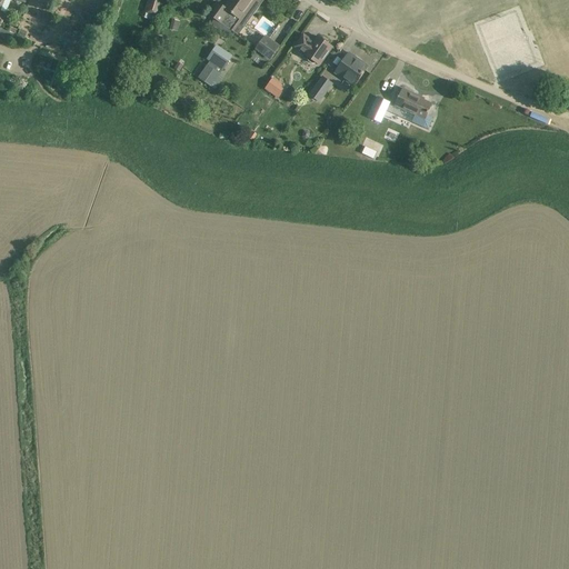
[(148,0),(145,12),(146,12),(145,13),(158,18),(159,17),(160,18),(165,0),(148,0)]
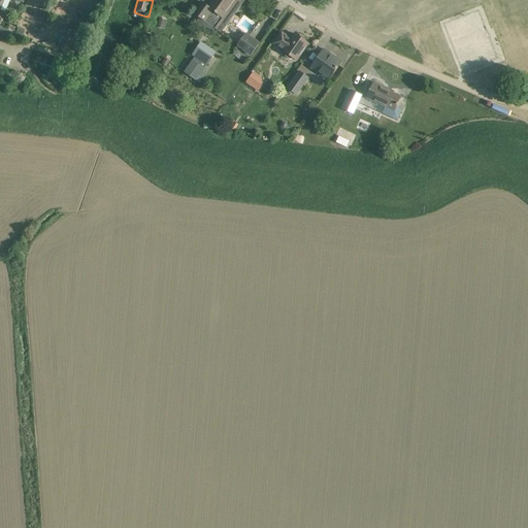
[(213,0),(208,7),(201,2),(193,13),(216,30),(220,23),(224,25),(240,0),(213,0)]
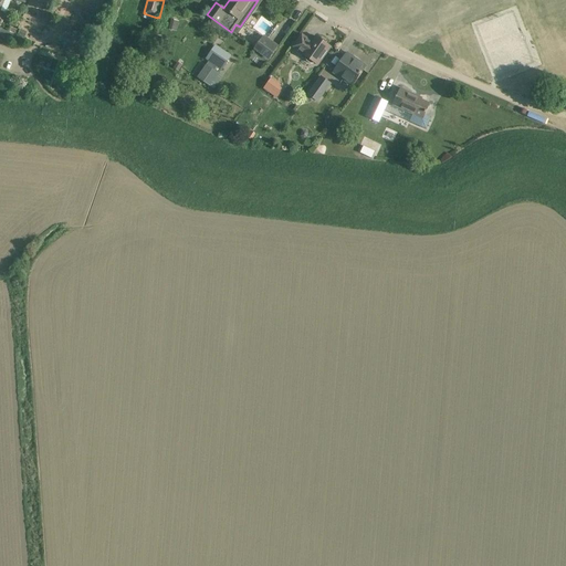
[(16,28),(19,20),(12,18),(9,24),(16,28)]
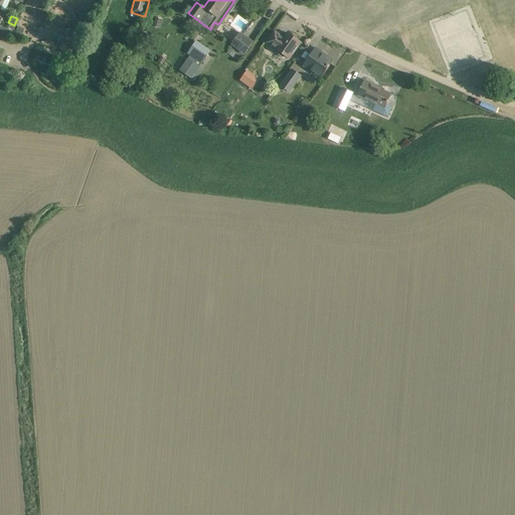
[(163,20),(156,18),(153,27),(161,29),(163,20)]
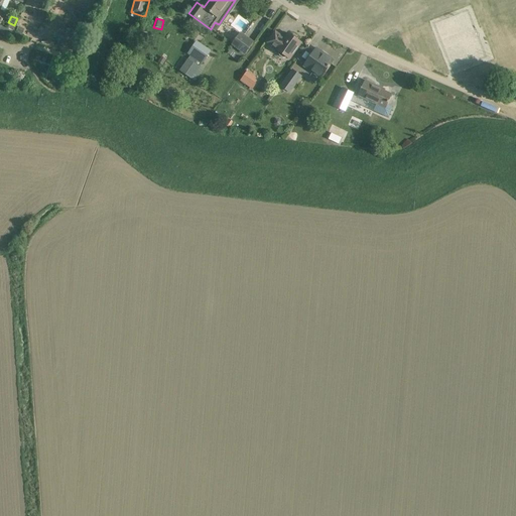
[(0,32),(9,36),(12,31),(0,25),(0,32)]
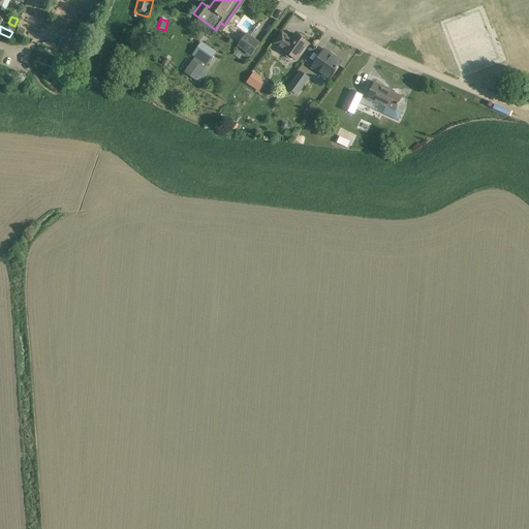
[(19,28),(16,33),(23,36),(25,30),(19,28)]
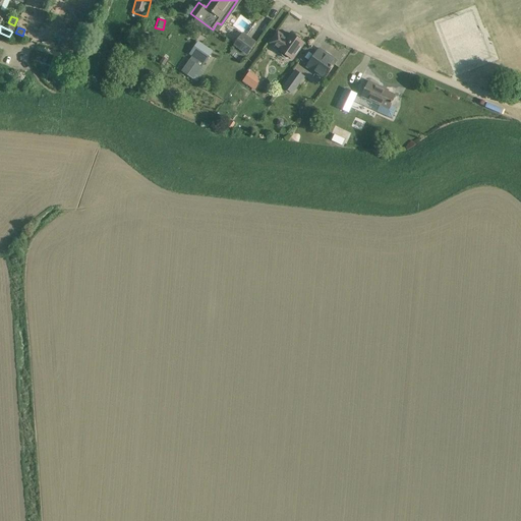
[(246,55),(255,42),(243,33),(233,45),(246,55)]
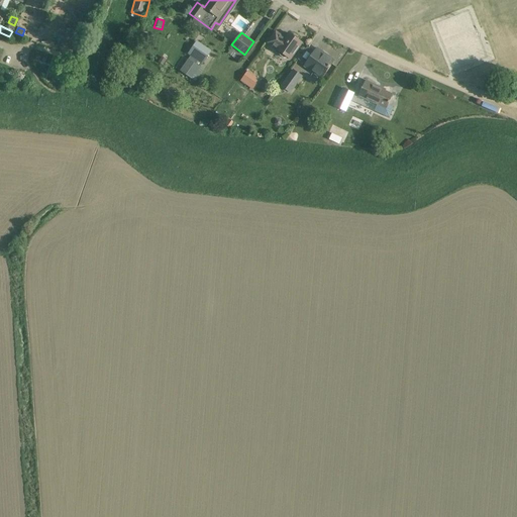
[(288,58),(291,60),(303,43),(298,40),(298,38),(295,35),(293,36),(289,33),(285,38),(276,32),(269,43),(277,49),(280,53),(280,54),(280,55),(281,57),(284,59),(286,59),(287,59),(288,58)]
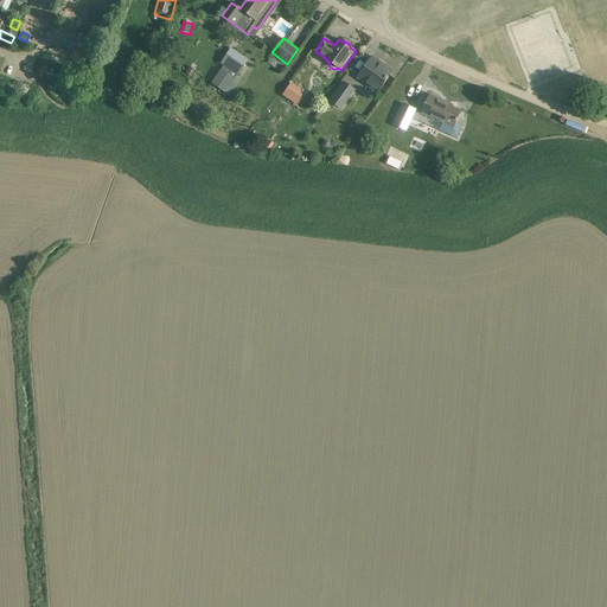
[(231,49),(221,64),(237,76),(248,61),(231,49)]
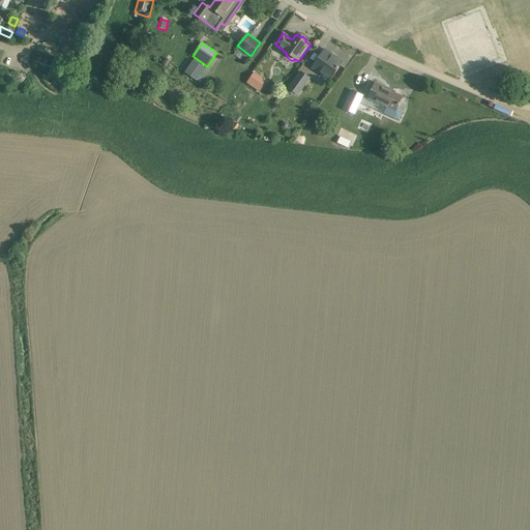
[(330,81),(343,62),(325,50),(323,53),(316,48),(305,61),(314,67),(313,68),(330,81)]
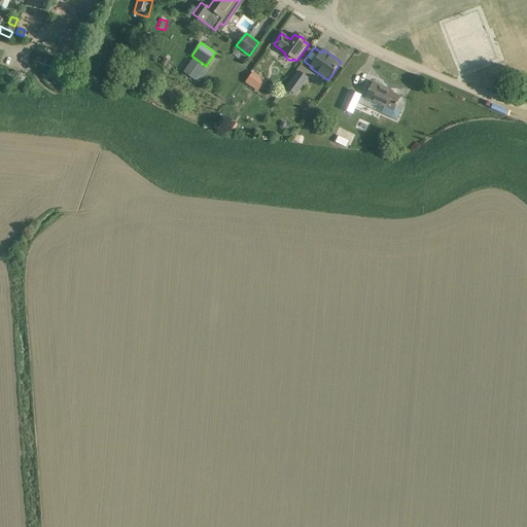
[(165,58),(161,64),(167,67),(170,61),(165,58)]
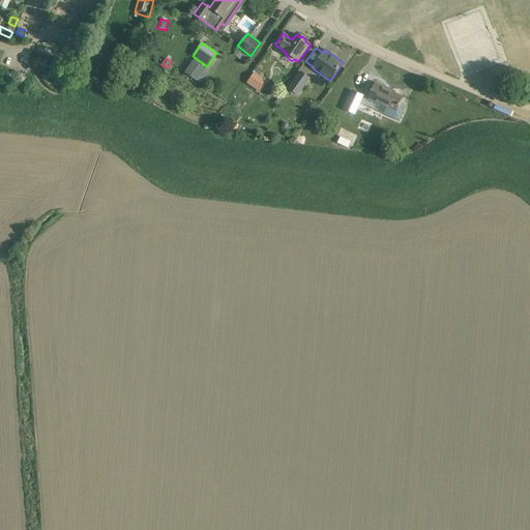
[(193,61),(184,74),(200,84),(208,71),(193,61)]
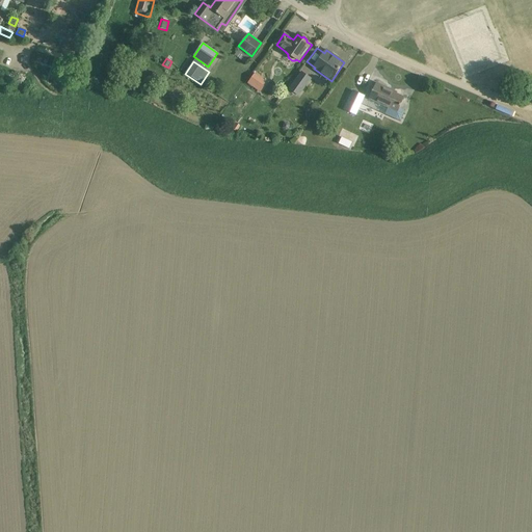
[(299,97),(312,79),(301,72),(289,89),(299,97)]
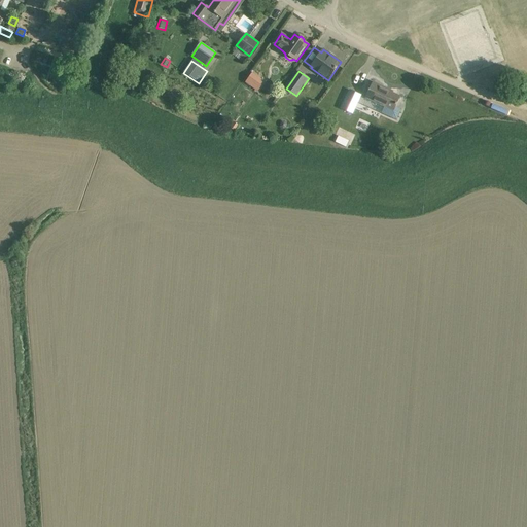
[(245,83),(251,88),(257,78),(252,74),(245,83)]
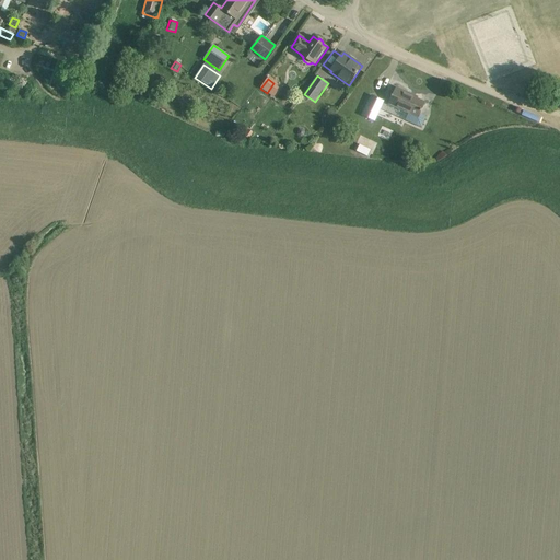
[(418,98),(397,89),(389,106),(408,115),(405,120),(421,128),(427,116),(420,114),(424,103),(417,100),(418,98)]
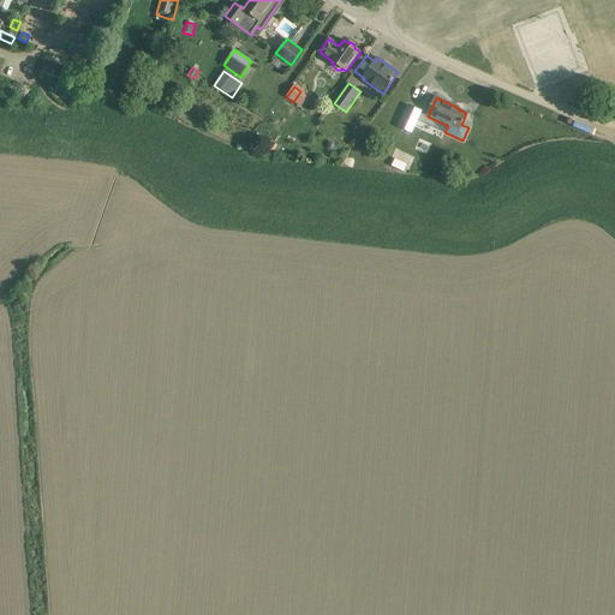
[(411,133),(422,111),(408,103),(398,127),(411,133)]
